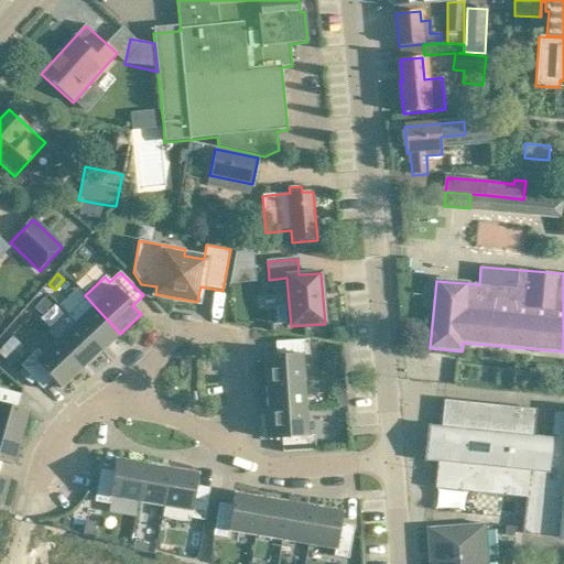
[(44,299),(35,308),(42,315),(51,304),(44,299)]
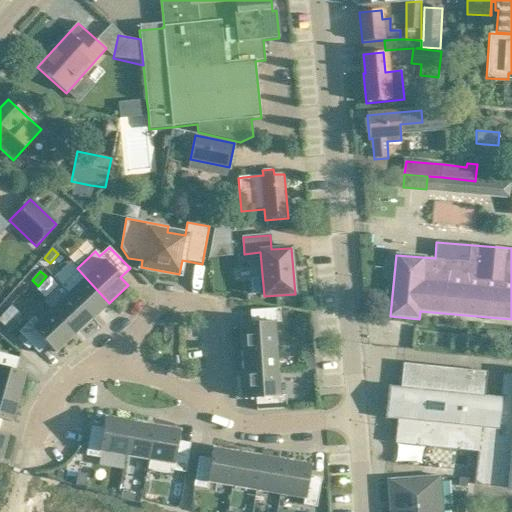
[(109,303),(86,278),(68,294),(91,319),(109,303)]
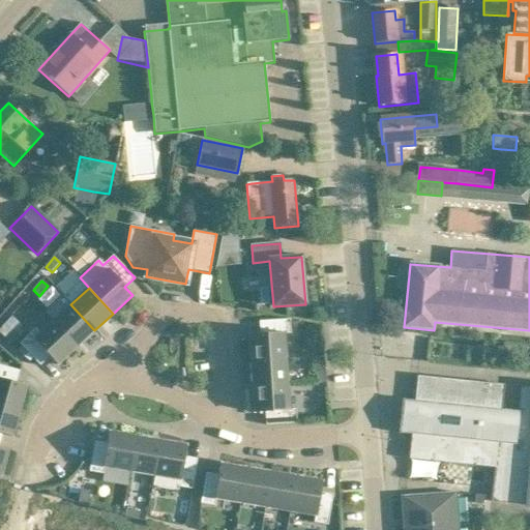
[(94,330),(70,304),(53,322),(77,347),(94,330)]
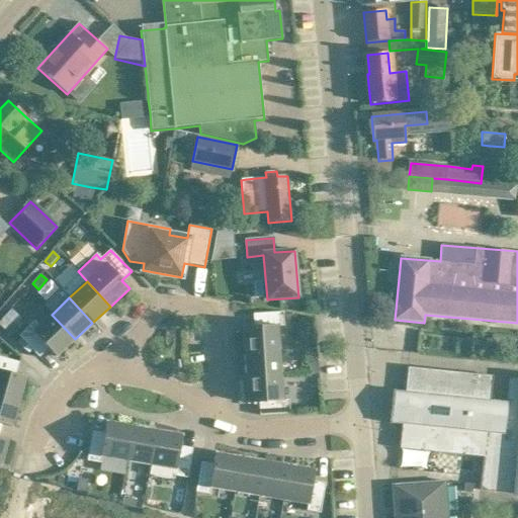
[(245,354),(279,351),(277,327),(284,326),(283,313),(253,315),(254,327),(243,328),(245,354)]
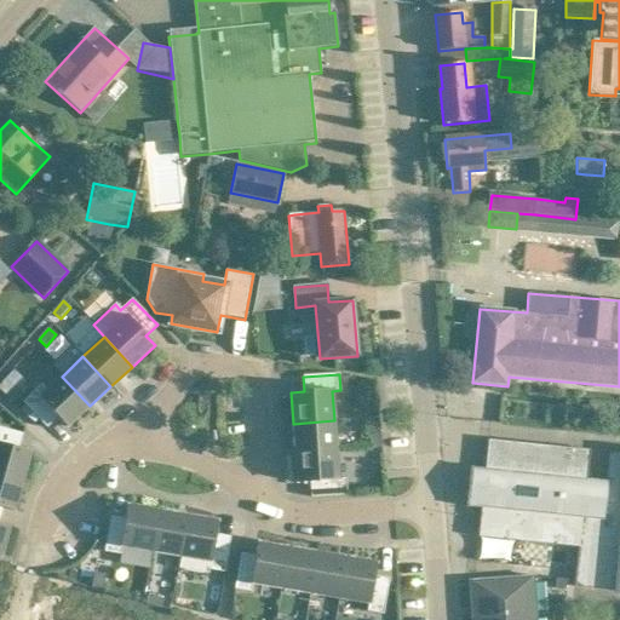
[(90,406),(62,377),(40,396),(34,391),(22,402),(47,429),(58,418),(67,428),(90,406)]
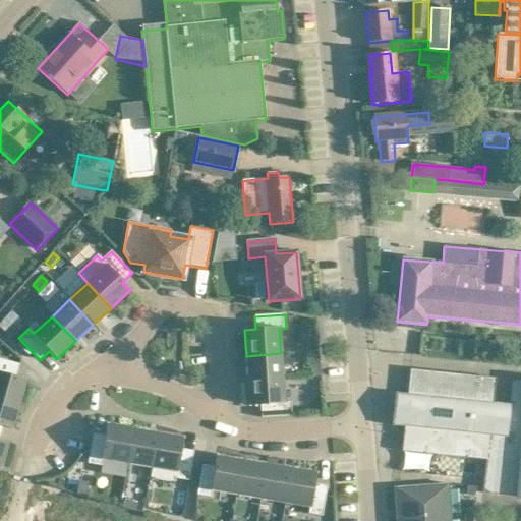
[(281,353),(246,356),(247,381),(282,378),(281,353)]
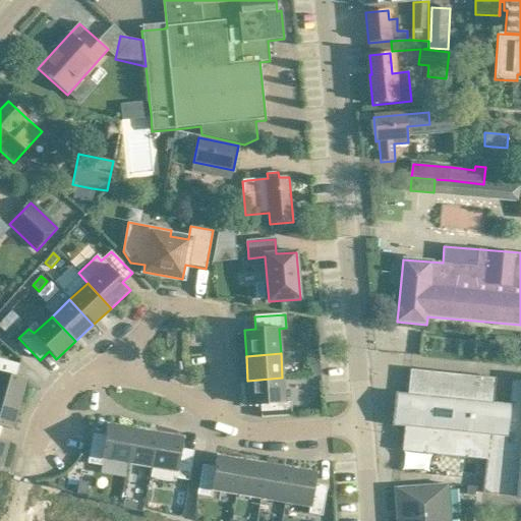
[(0,399),(19,405),(26,381),(15,378),(19,365),(0,359),(0,399)]
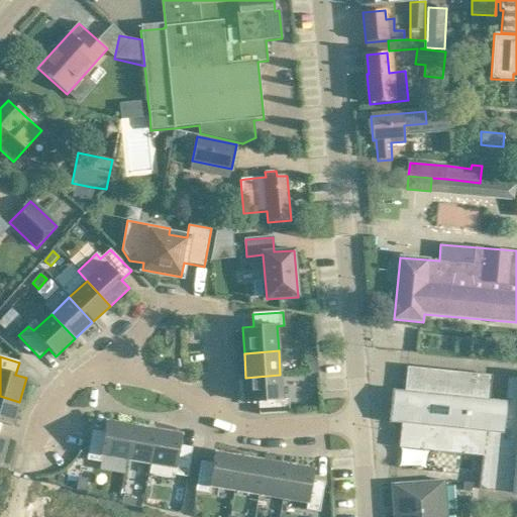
[(308,360),(309,374),(318,373),(317,359),(308,360)]
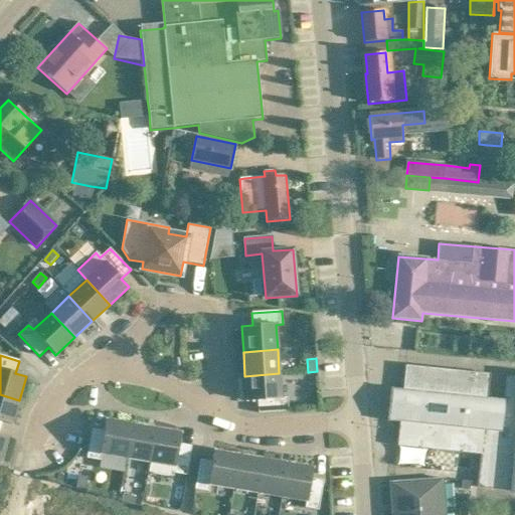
[(399,422),(397,447),(417,449),(480,456),(477,487),(509,490),(509,493),(514,494),(514,376),(506,375),(503,400),(487,398),(490,374),(425,367),(405,365),(402,390),(399,422)]
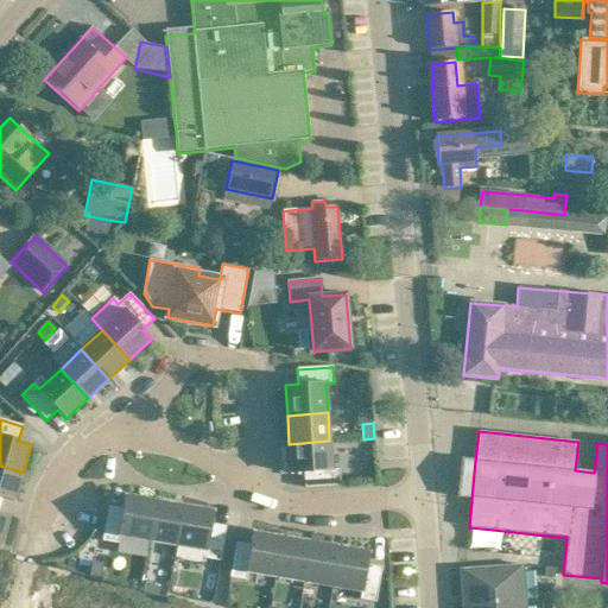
[(329,441),(289,444),(291,474),(304,473),(304,488),(340,486),(339,469),(331,470),(329,441)]
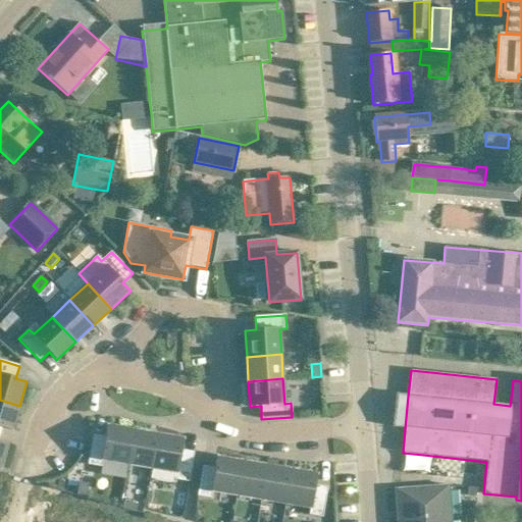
[(19,406),(0,400),(0,426),(2,427),(12,430),(19,406)]
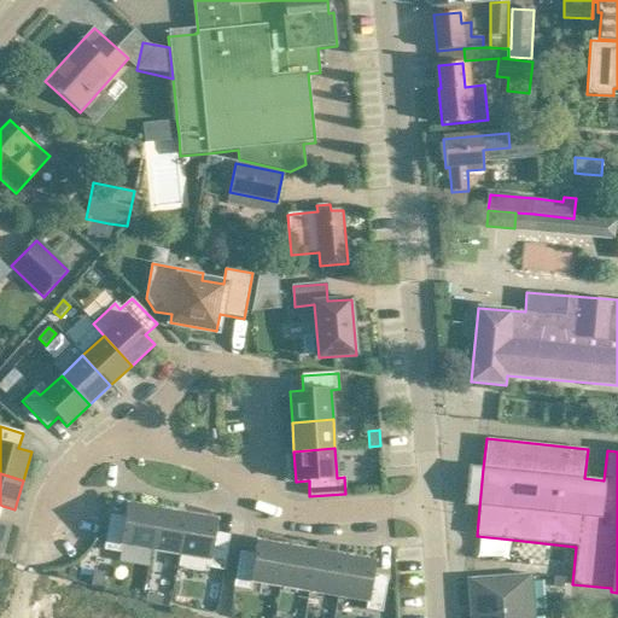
[(0,513),(3,506),(0,505),(0,555),(1,555),(10,525),(0,522),(0,513)]
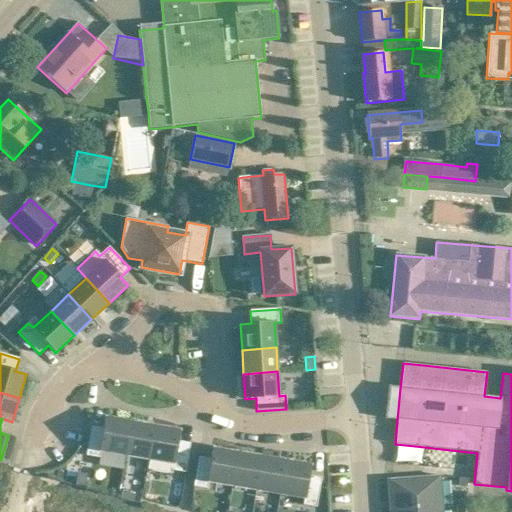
[(91,427),(86,456),(99,458),(99,464),(123,468),(125,456),(131,422),(105,418),(104,429),(91,427)]
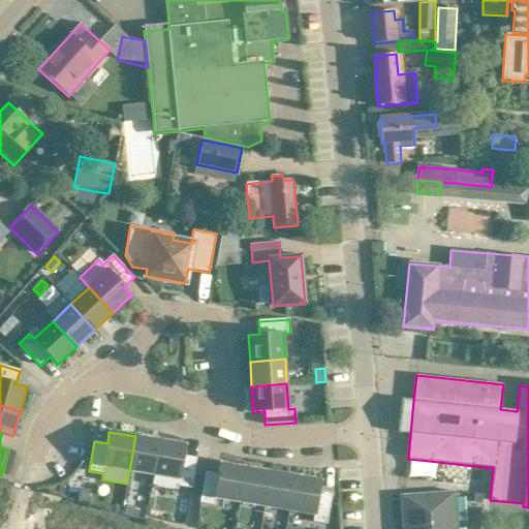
[(135,436),(129,471),(153,475),(159,440),(135,436)]
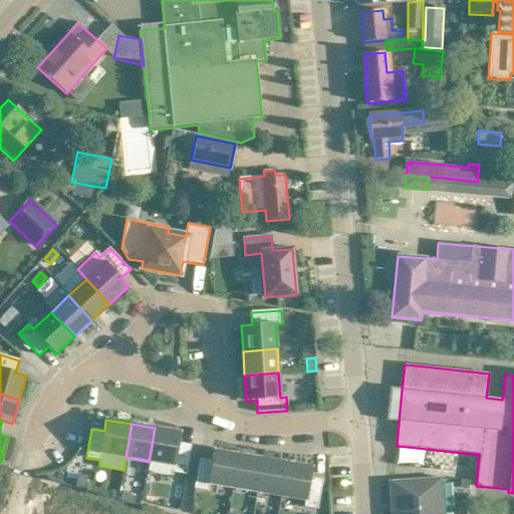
[(149,462),(148,472),(170,476),(171,472),(173,473),(186,475),(189,457),(191,446),(179,443),(181,433),(155,428),(149,462)]
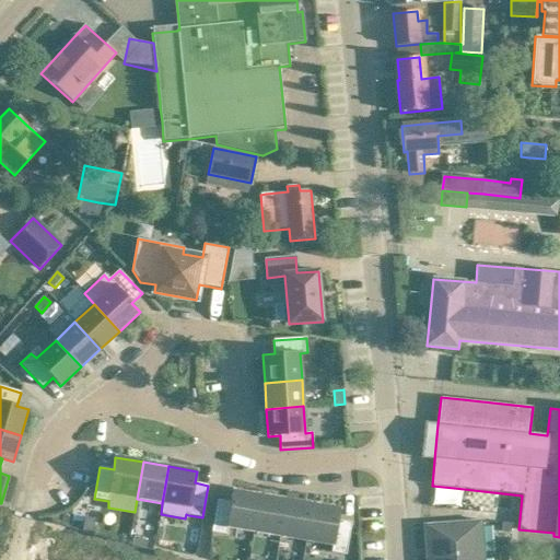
[(231,502),(218,500),(212,533),(226,535),(228,527),(254,532),(260,496),(233,491),(231,502)]
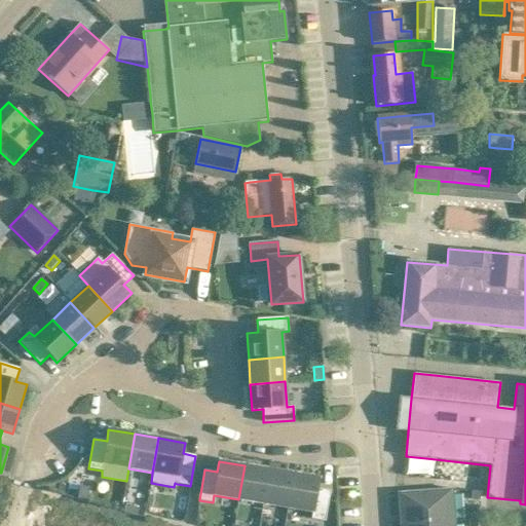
[(245,465),(238,499),(263,504),(269,470),(245,465)]
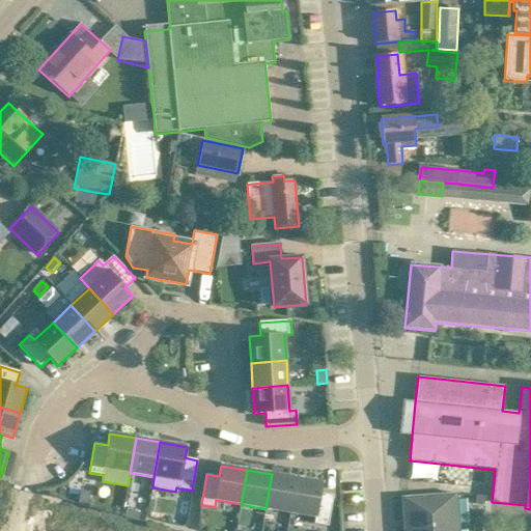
[(272,474),(266,509),(290,513),(296,478),(272,474)]
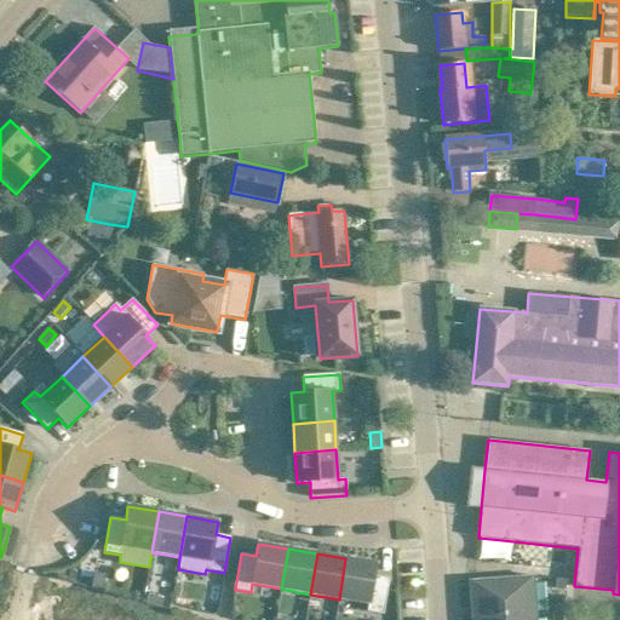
[(345,558),(339,600),(368,604),(367,612),(384,615),(390,579),(374,577),(377,563),(345,558)]
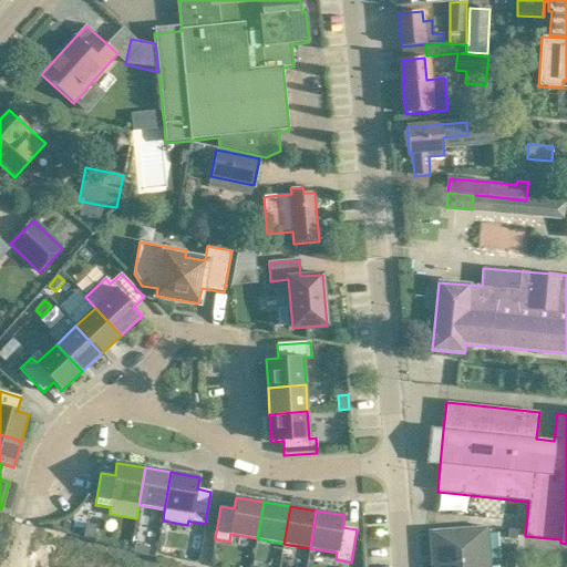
[(86,523),(83,538),(93,540),(96,525),(86,523)]
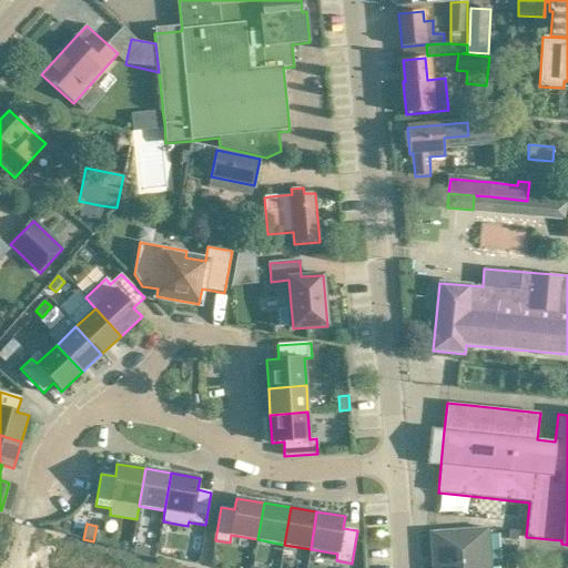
[(430,533),(433,567),(490,563),(488,528),(434,533),(430,533)]
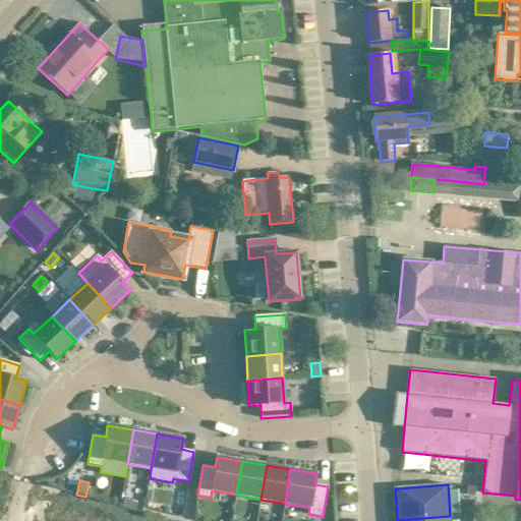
[(467,495),(475,496),(475,487),(467,487),(467,495)]
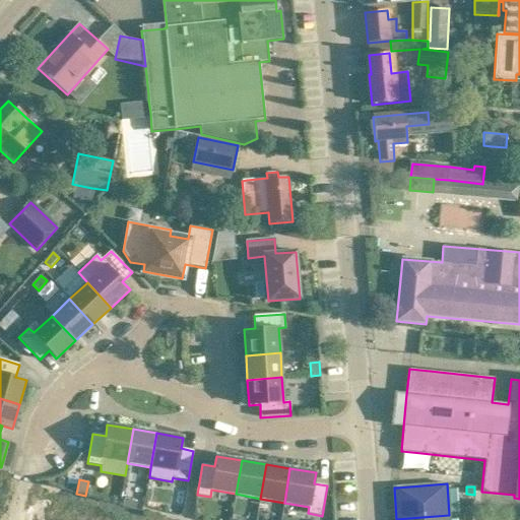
[(137,502),(125,498),(122,506),(135,510),(137,502)]
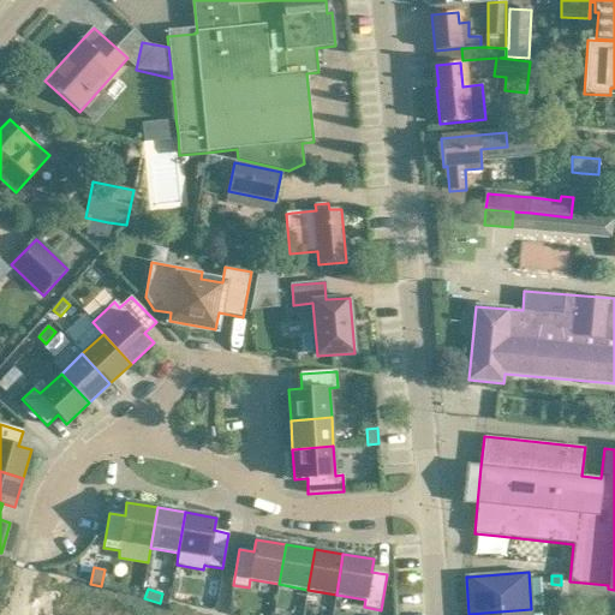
[(78,598),(73,614),(124,614),(125,610),(78,598)]
